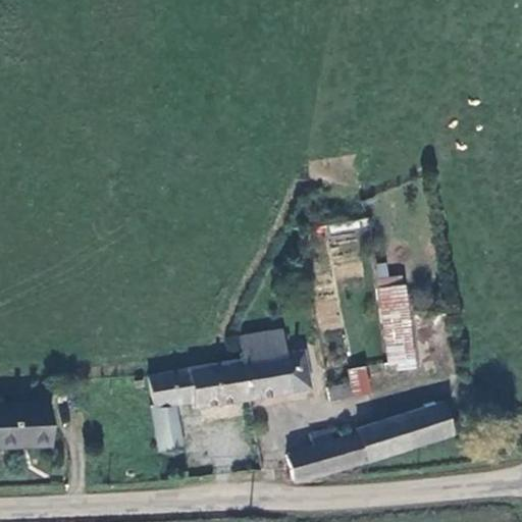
[(397,369),(419,367),(415,288),(392,290),(397,369)]
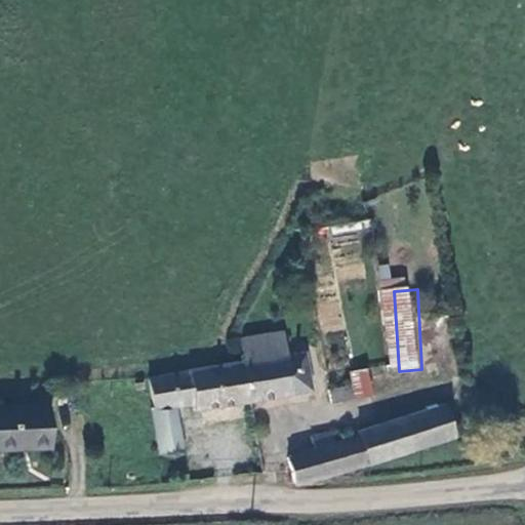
[(287,359),(283,333),(242,339),(244,351),(239,352),(241,360),(248,404),(311,395),(306,356),(287,359)]
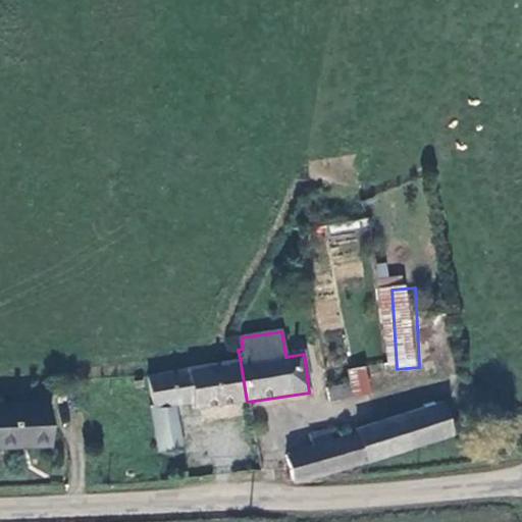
[(197,409),(247,402),(240,358),(150,371),(155,410),(178,407),(196,404),(197,409)]
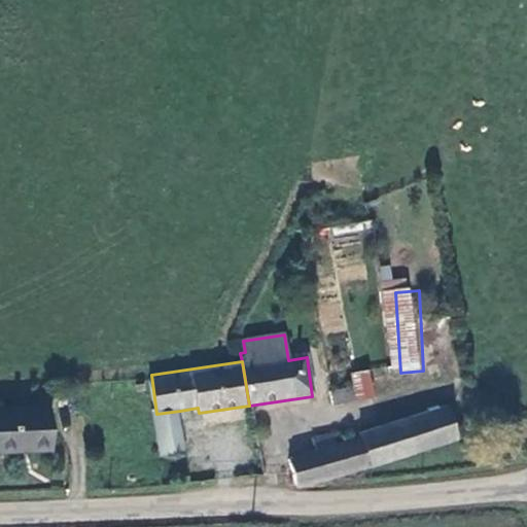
[(372,370),(352,372),(354,399),(374,398),(372,370)]
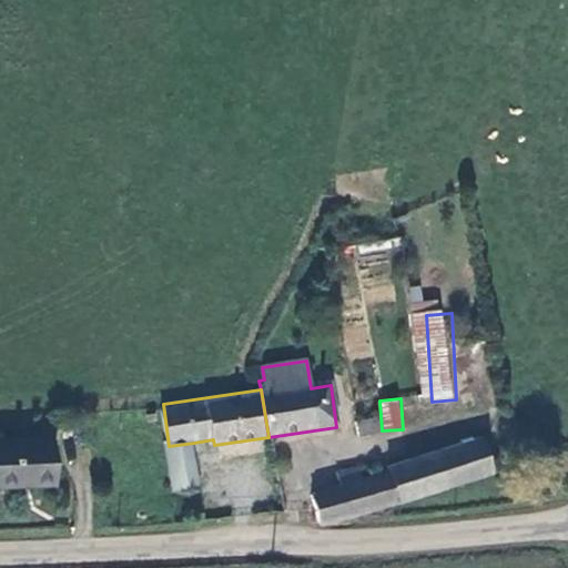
[(0,483),(54,483),(54,439),(0,438),(0,483)]
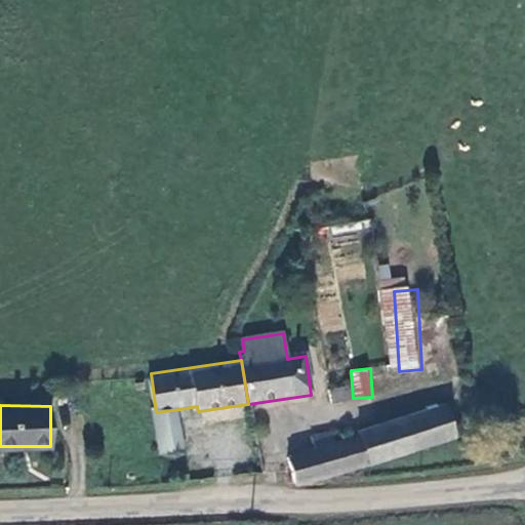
[(361,433),(362,440),(369,468),(451,439),(442,407),(361,433)]
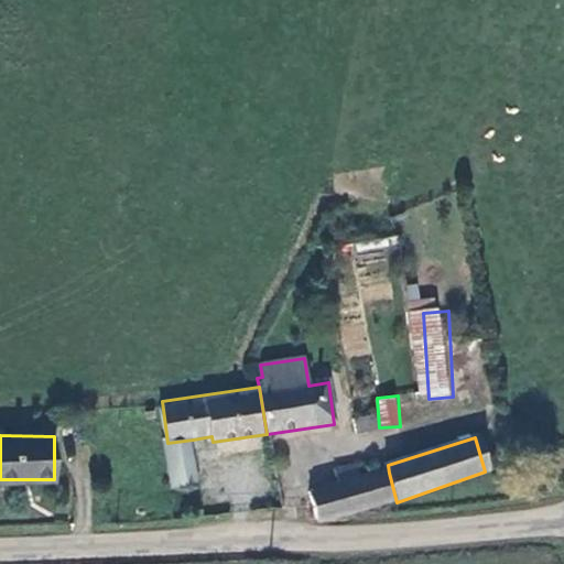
[(197,484),(193,440),(167,443),(172,487),(197,484)]
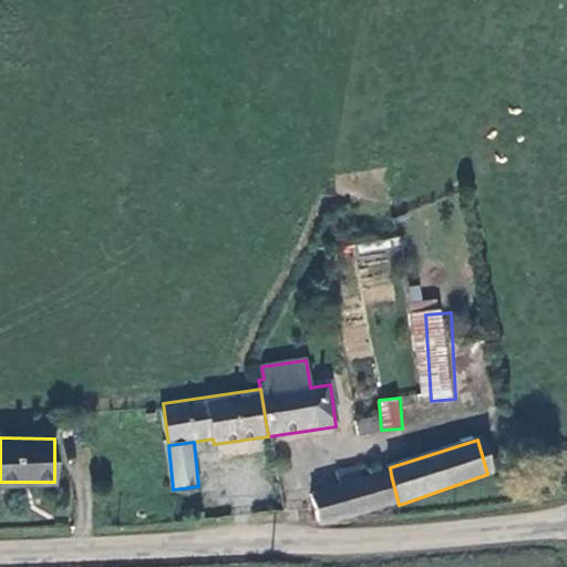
[(316,497),(318,521),(351,519),(399,505),(391,475),(362,482),(359,471),(339,477),(342,488),(316,497)]
